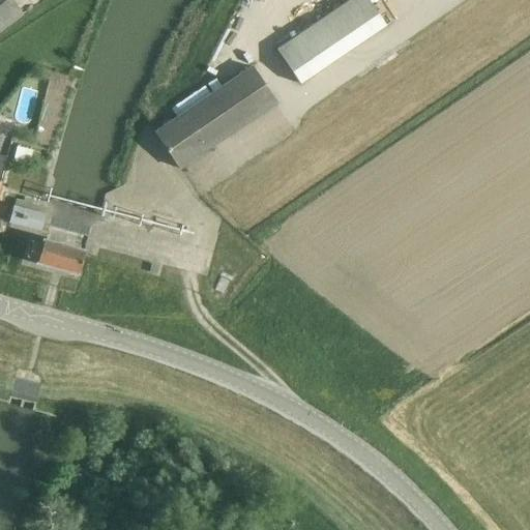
[(12,0),(0,0),(0,30),(24,12),(12,0)]
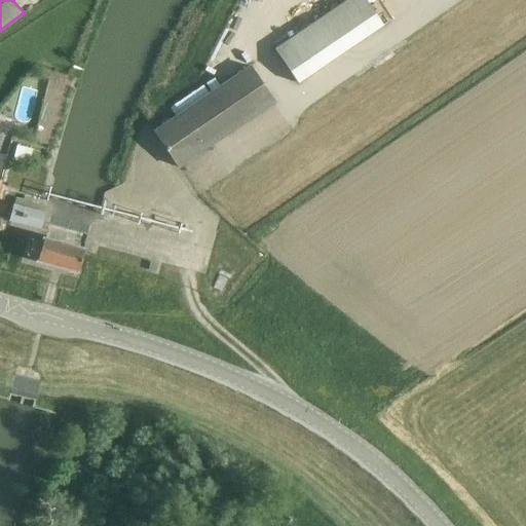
[(299,87),(371,39),(384,30),(364,0),(348,0),(346,2),(274,51),(299,87)]
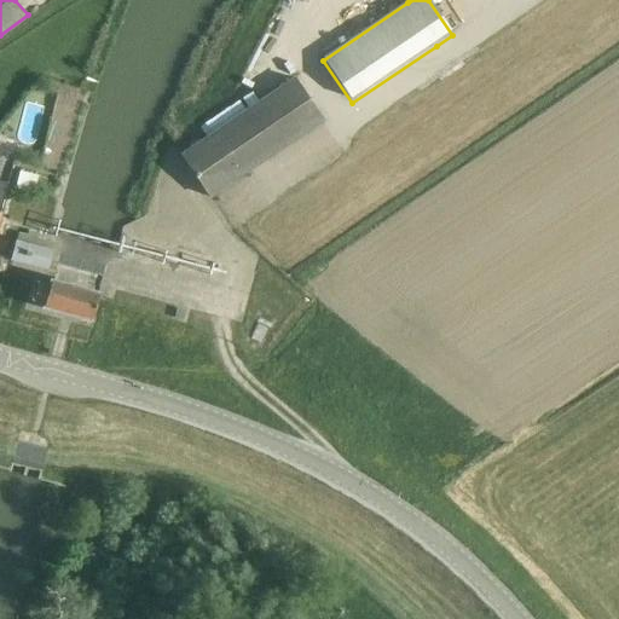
[(294,76),(179,154),(208,198),(324,121),(294,76)]
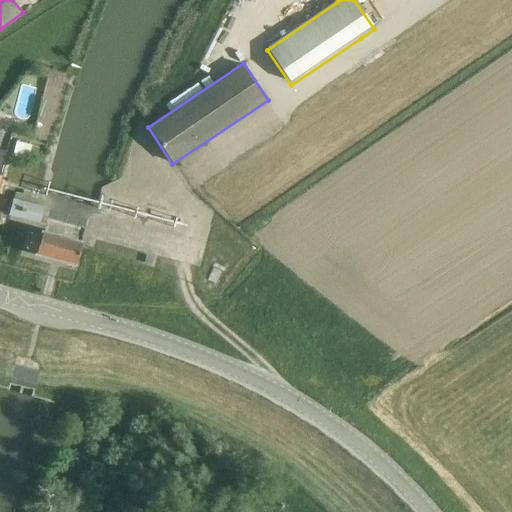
[(29,161),(32,146),(16,142),(13,157),(29,161)]
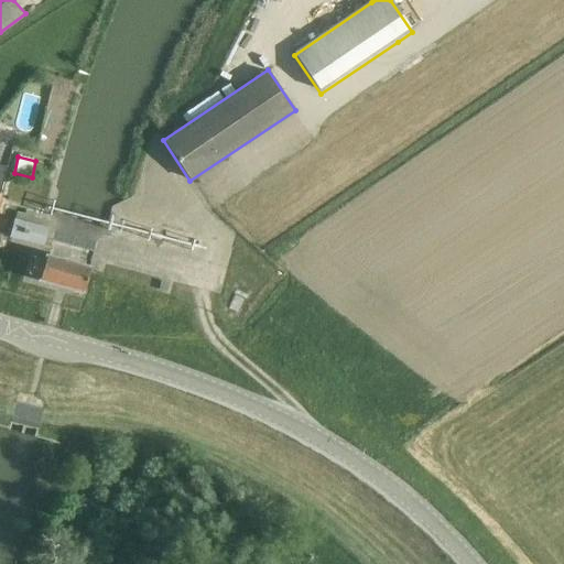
[(42,246),(47,227),(13,218),(8,237),(42,246)]
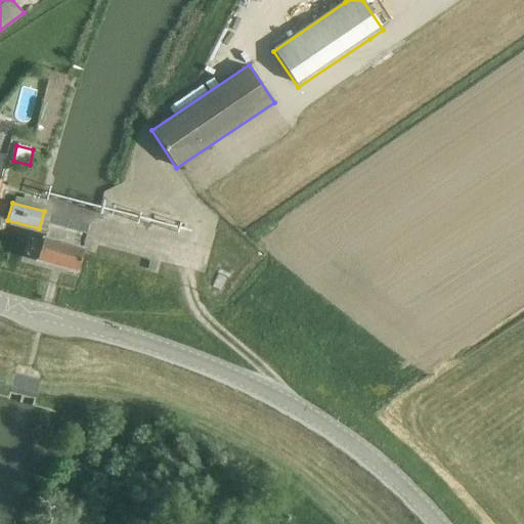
[(84,249),(41,237),(40,241),(33,238),(30,251),(29,254),(36,255),(35,260),(78,271),(84,249)]
